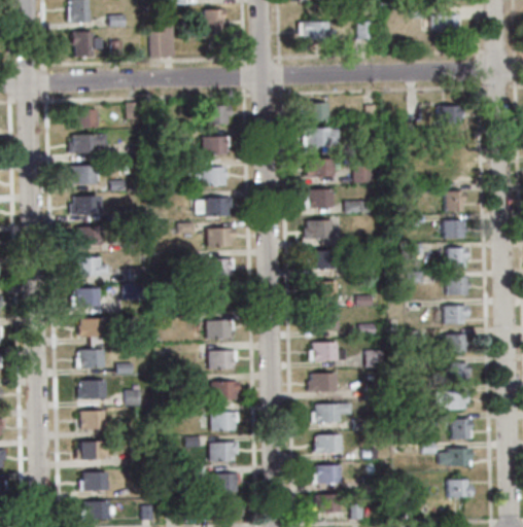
[(70,0),(89,0),(89,22),(71,22),(70,0)]
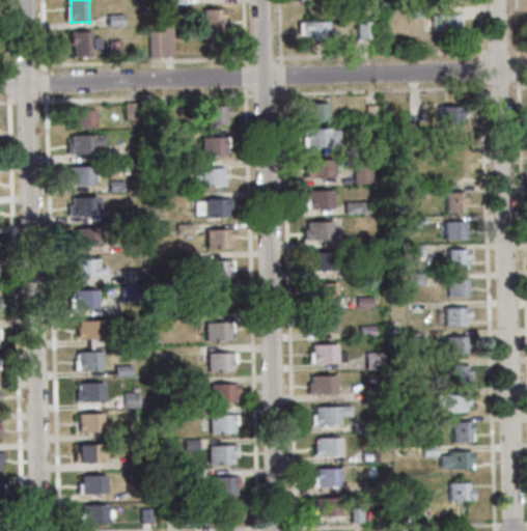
[(427,18),(414,18),(414,3),(427,3),(427,18)]
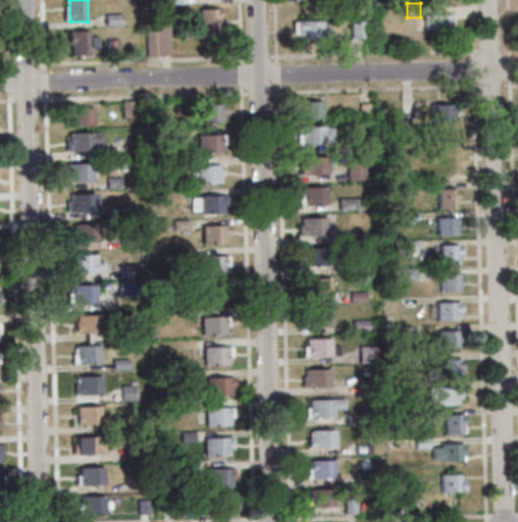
[(203,10),(220,10),(221,32),(212,32),(213,38),(202,38),(201,33),(203,32),(203,10)]
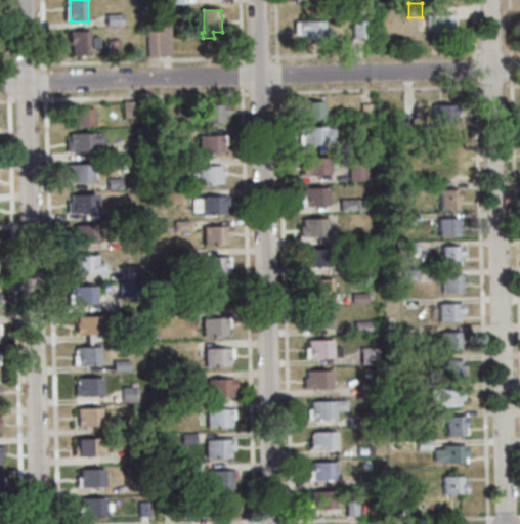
[(110,15),(124,14),(124,25),(110,25),(110,15)]
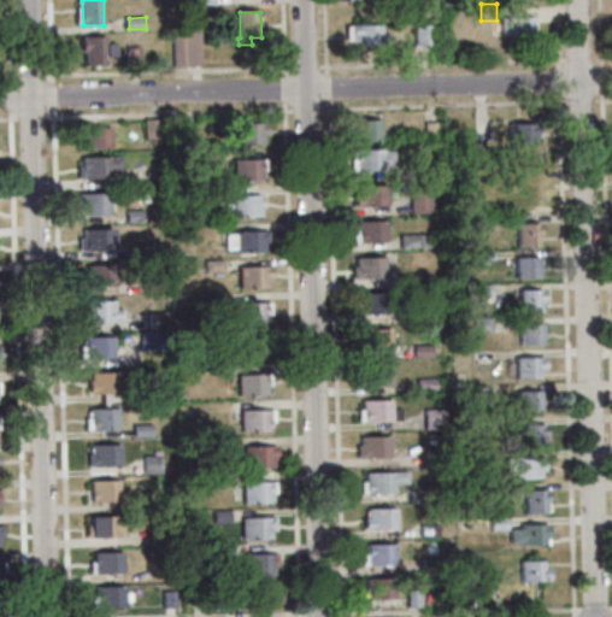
[(515,37),(515,33),(505,33),(504,18),(536,18),(536,37),(515,37)]
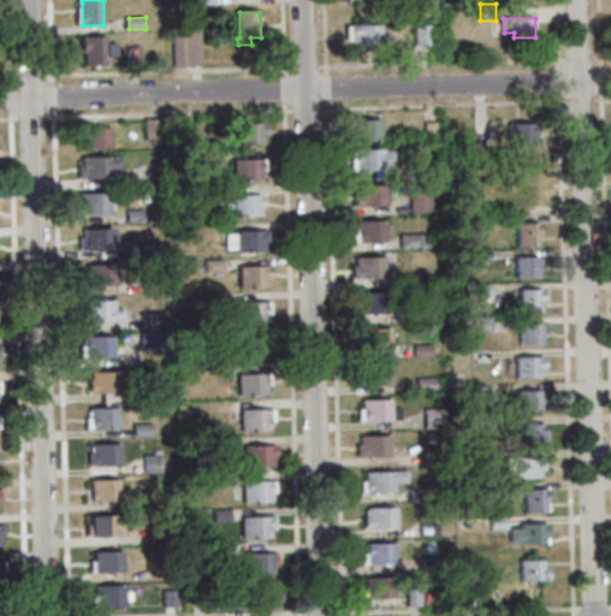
[(349,25),(383,25),(383,35),(391,35),(391,43),(384,43),(384,46),(356,46),(356,41),(349,41),(349,25)]
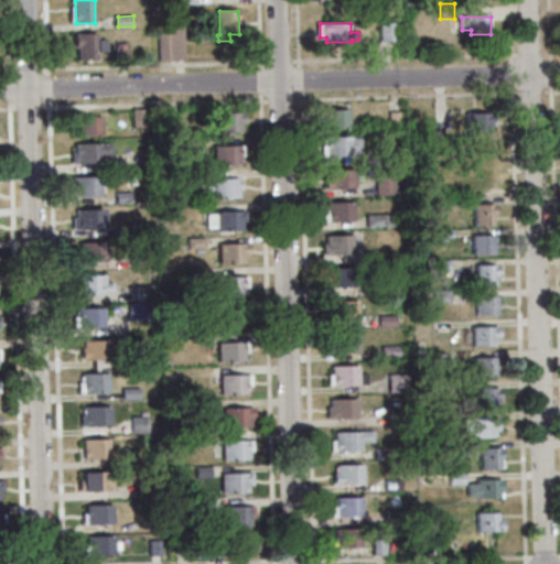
[(383,42),(383,23),(398,23),(398,41),(383,42)]
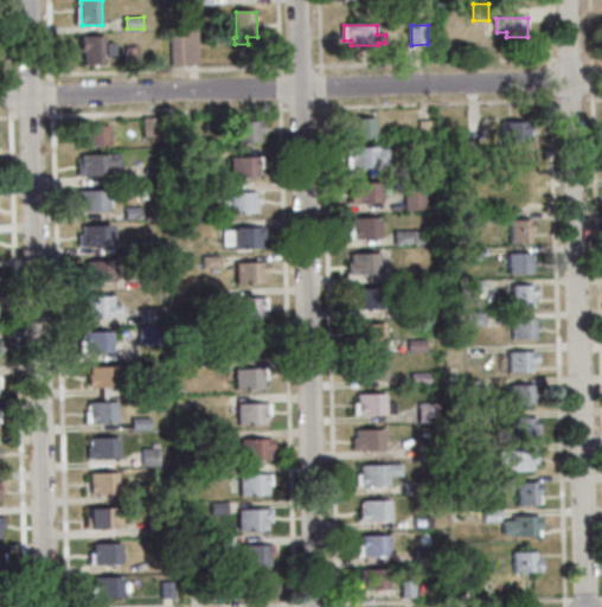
[(199,29),(200,64),(174,65),(173,38),(190,37),(190,29),(199,29)]
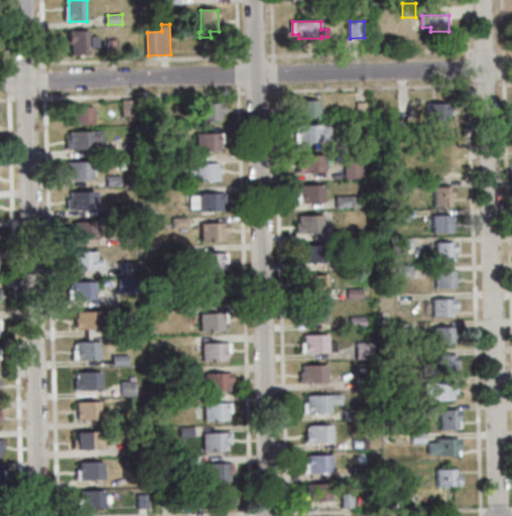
[(71,31),(91,31),(91,37),(99,37),(99,47),(91,47),(91,53),(74,53),(74,43),(71,43),(71,31)]
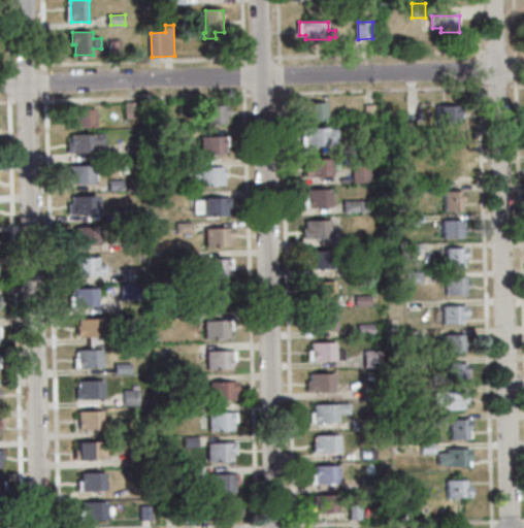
[(113,57),(112,40),(122,40),(123,56),(113,57)]
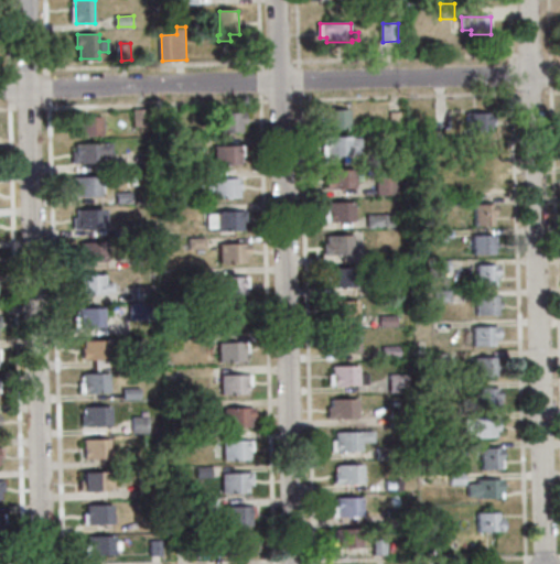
[(151,126),(136,126),(136,110),(151,110),(151,126)]
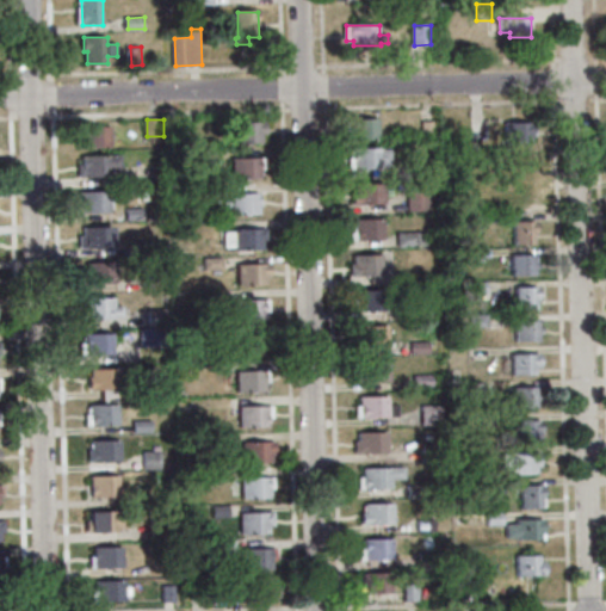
[(351,119),(379,119),(379,141),(351,141),(351,119)]
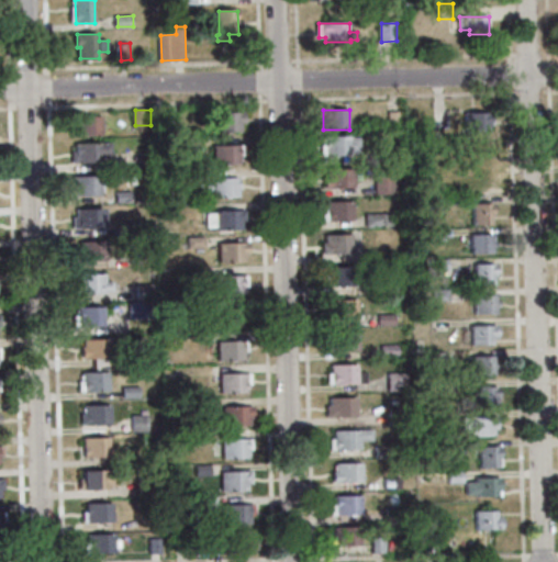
[(390,112),(400,112),(400,126),(390,127),(390,112)]
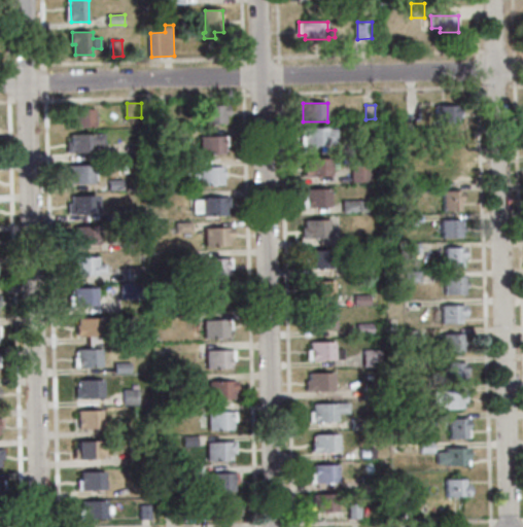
[(203,106),(232,106),(232,115),(228,115),(228,123),(204,123),(203,106)]
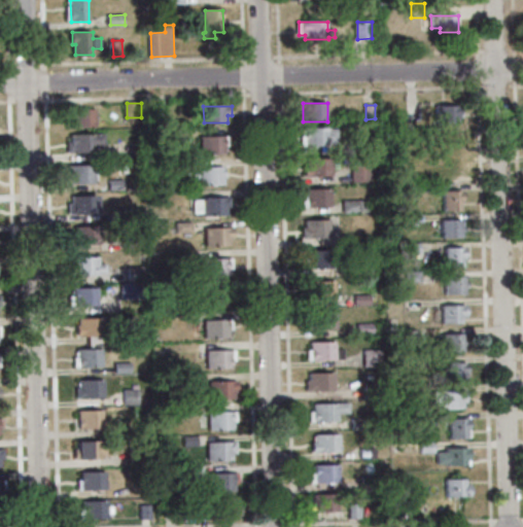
[(438,107),(460,106),(461,123),(438,123),(438,107)]
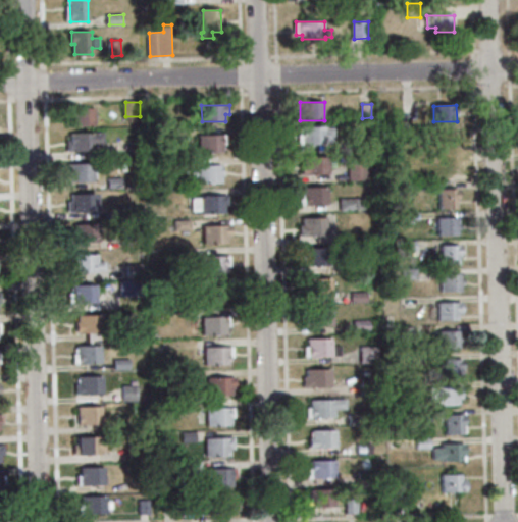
[(72,108),(97,107),(97,126),(72,126),(72,108)]
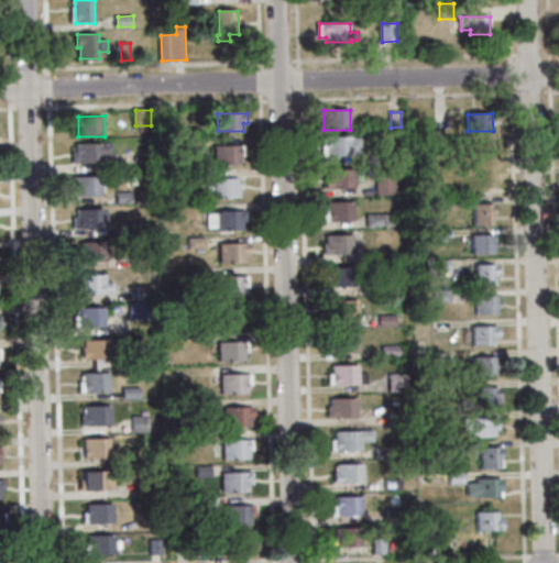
[(327,138),(353,136),(354,157),(328,157),(327,138)]
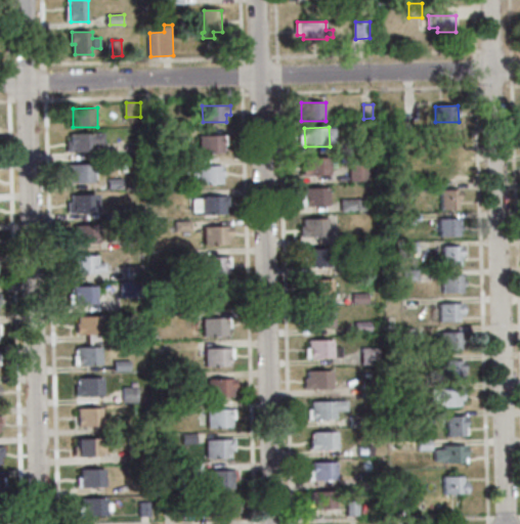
[(169,139),(159,139),(159,130),(169,130),(169,139)]
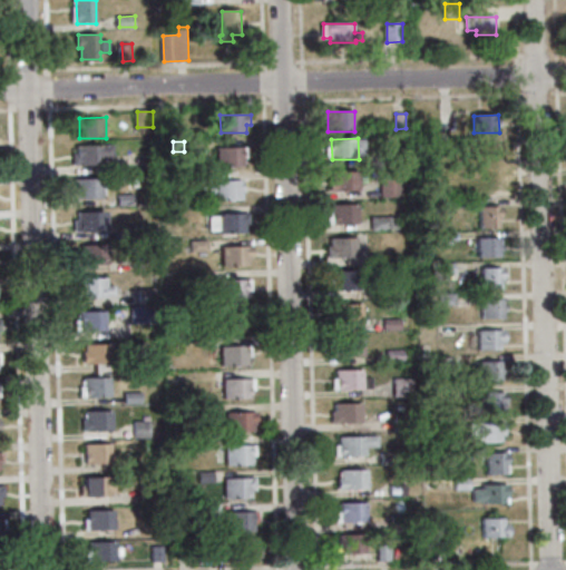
[(79,145),(106,145),(106,165),(79,166),(79,145)]
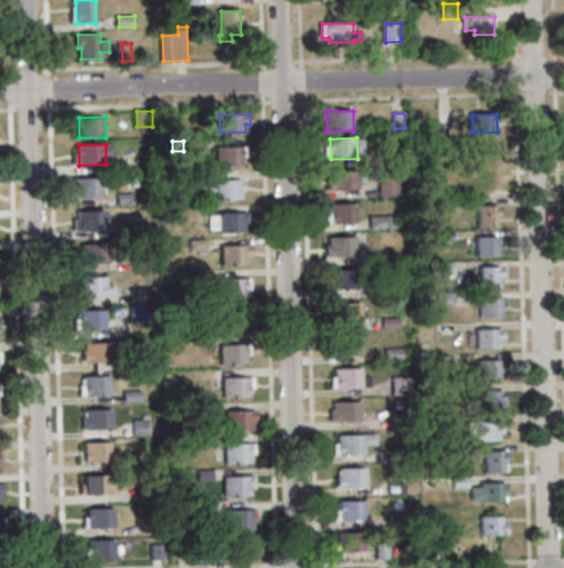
[(248,146),(248,159),(244,159),(244,165),(219,165),(219,148),(248,146)]
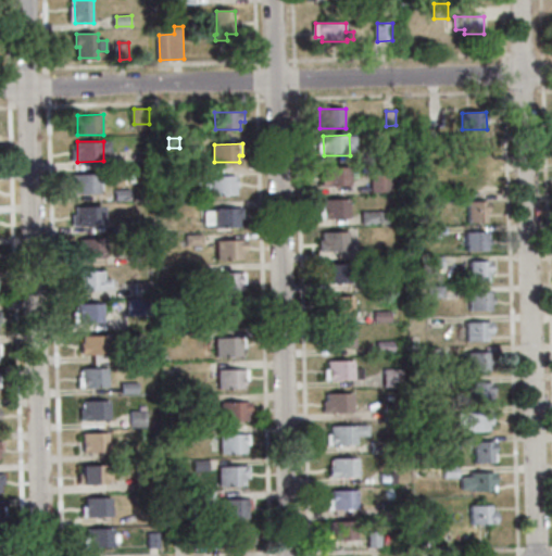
[(386,159),(372,159),(372,150),(386,150),(386,159)]
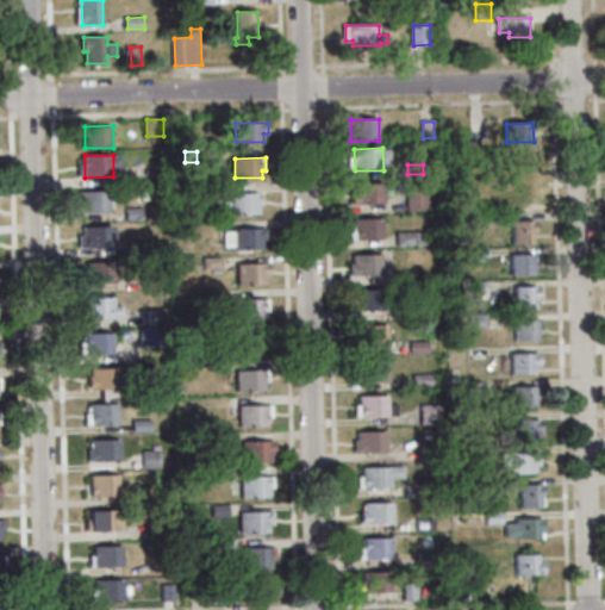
[(356,184),(385,184),(386,205),(357,206),(356,184)]
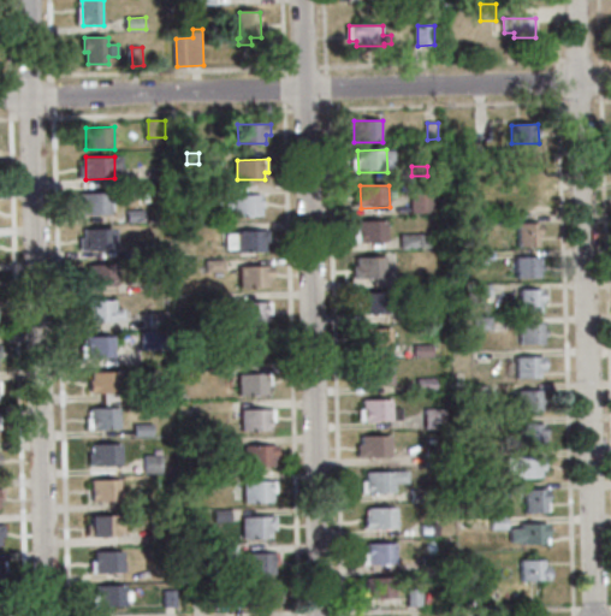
[(518,189),(518,211),(544,211),(544,189),(518,189)]
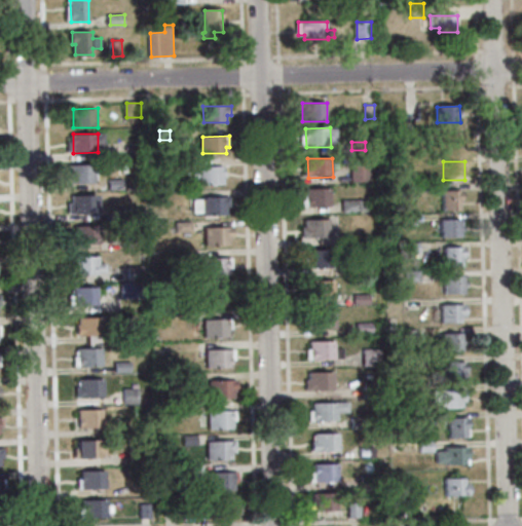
[(71,165),(96,164),(96,184),(71,184),(71,165)]
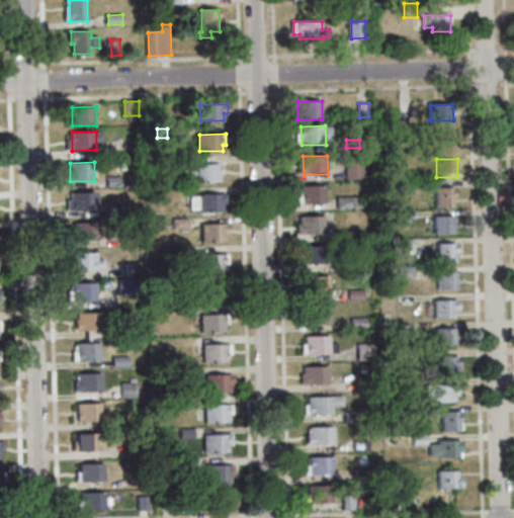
[(347,178),(347,163),(365,163),(365,178),(347,178)]
